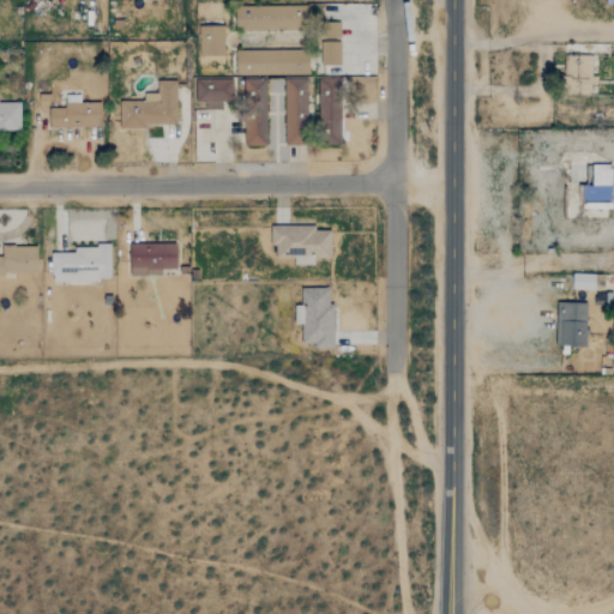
[(238,31),(309,30),(309,5),(238,7),(238,31)]
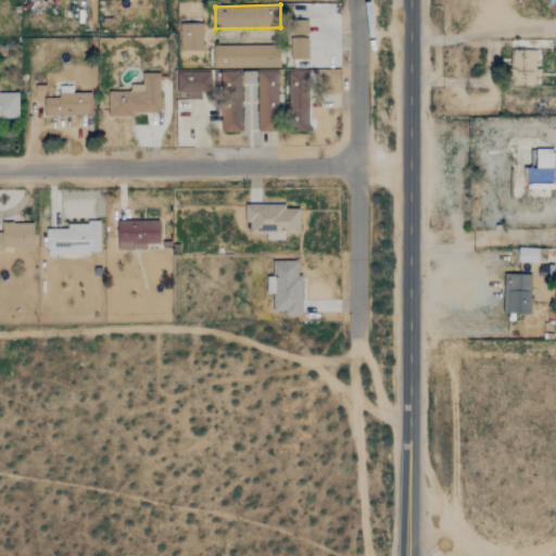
[(203,51),(203,24),(181,25),(182,52),(203,51)]
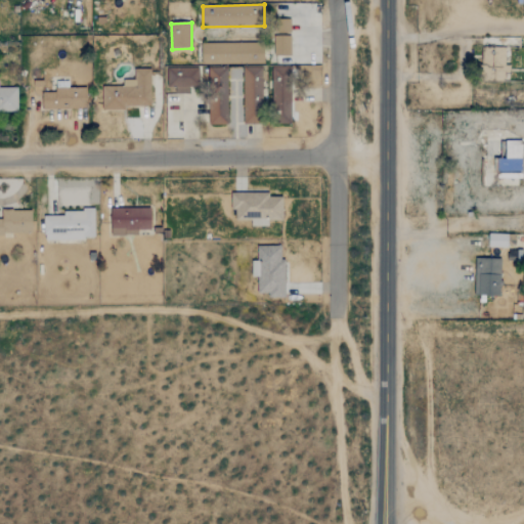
[(291,55),(291,36),(274,37),(274,56),(291,55)]
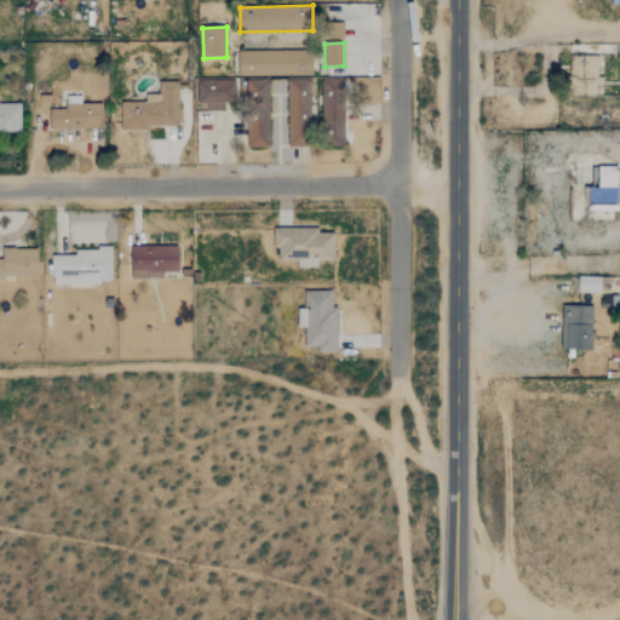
[(313,52),(239,52),(239,76),(313,76),(313,52)]
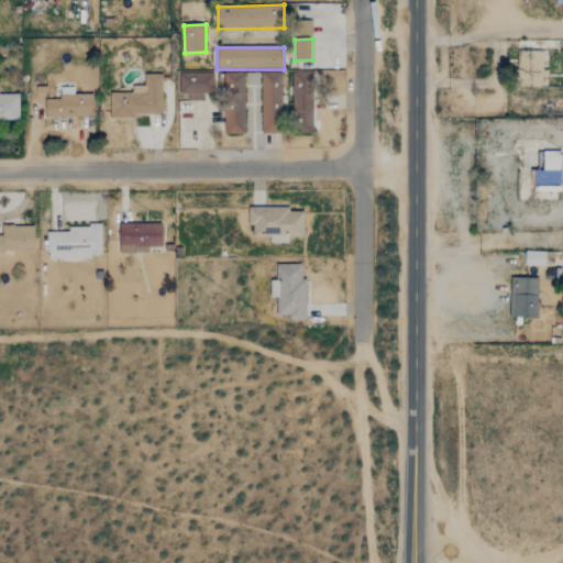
[(543,53),(519,52),(519,83),(531,83),(531,88),(542,88),(542,79),(548,80),(549,70),(543,70),(543,53)]
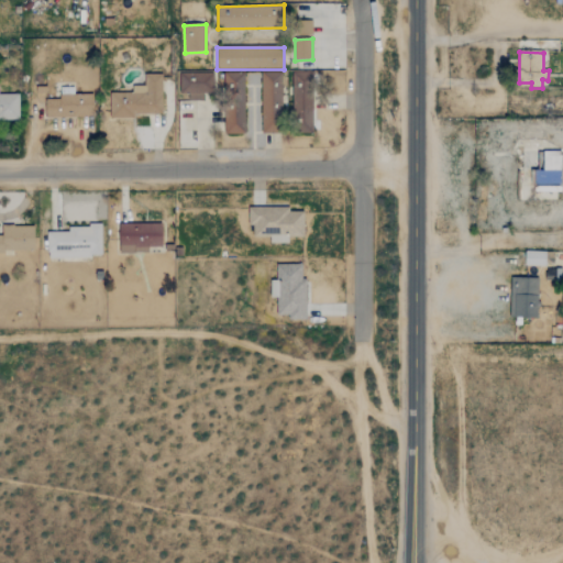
[(213,73),(178,73),(178,100),(202,100),(202,92),(213,92),(213,73)]
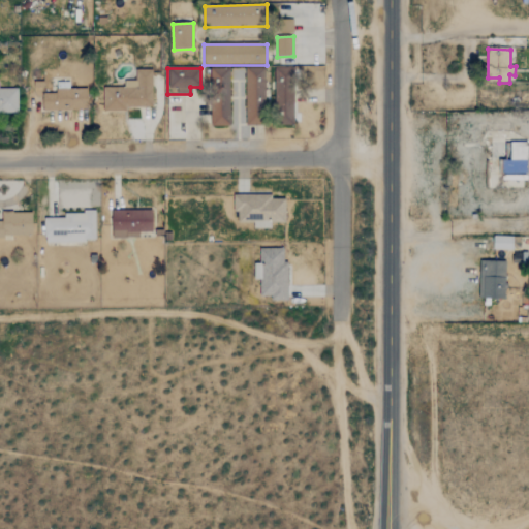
[(229,89),(229,68),(210,68),(210,89),(229,89)]
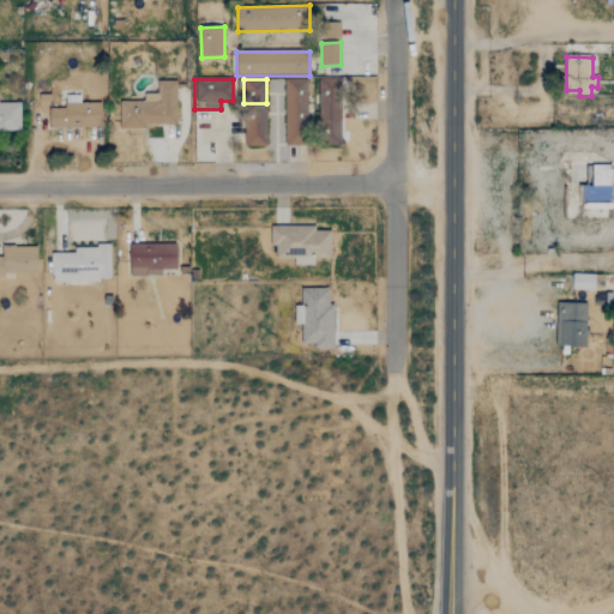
[(286,146),(308,145),(307,79),(284,79),(286,146)]
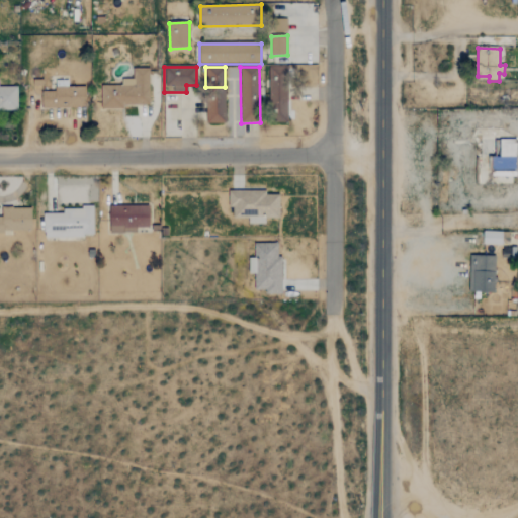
[(287,67),(269,67),(269,111),(288,111),(287,67)]
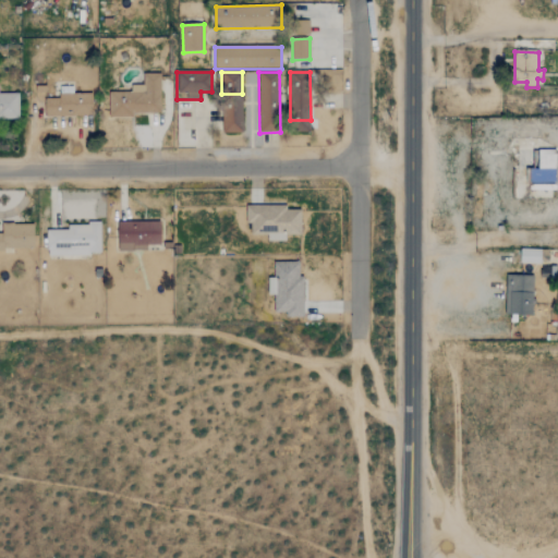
[(132,110),(160,109),(160,73),(142,73),(143,85),(131,85),(131,92),(108,92),(109,116),(132,114),(132,110)]
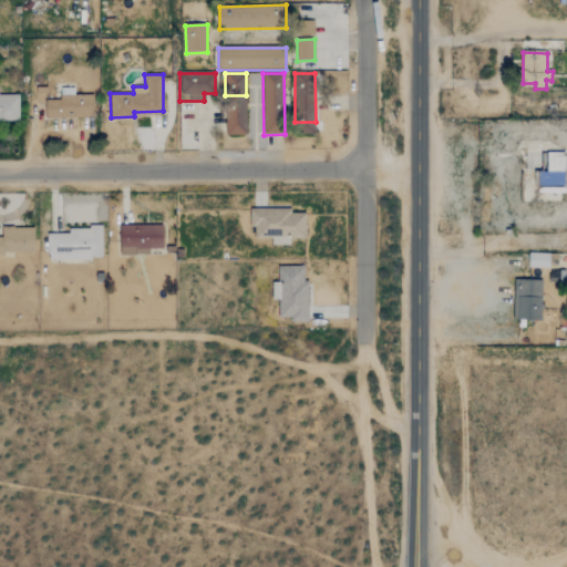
[(47,103),(47,83),(29,83),(29,103),(47,103)]
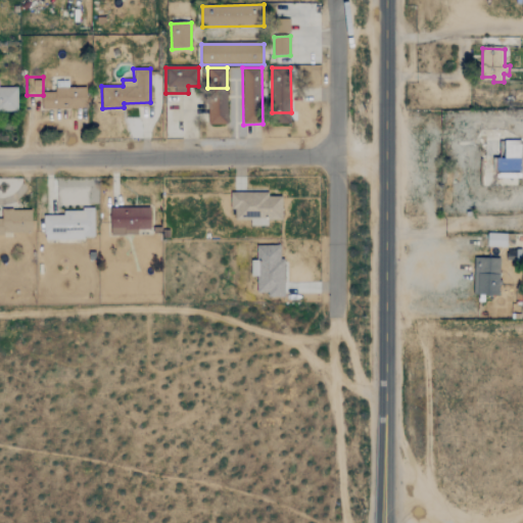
[(86,87),(67,88),(67,81),(54,82),(55,92),(41,92),(42,109),(87,108),(86,87)]
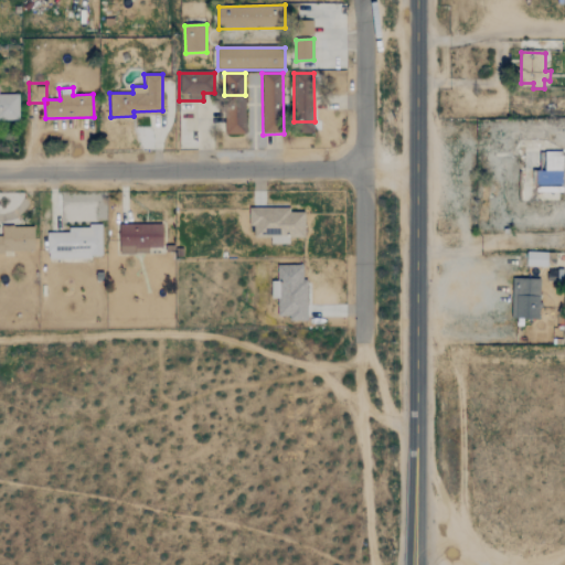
[(19,95),(0,95),(0,118),(18,118),(19,95)]
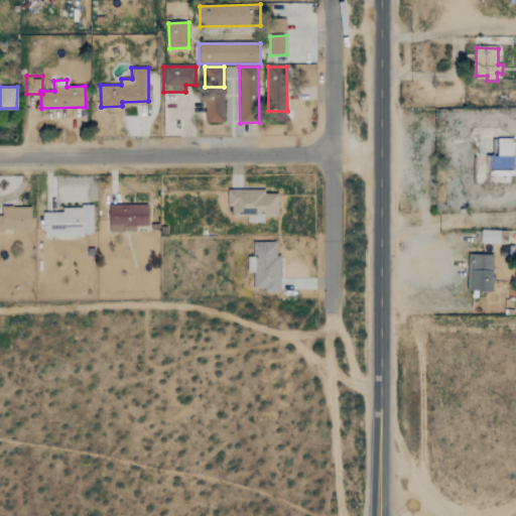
[(207,124),(225,123),(224,100),(207,100),(207,124)]
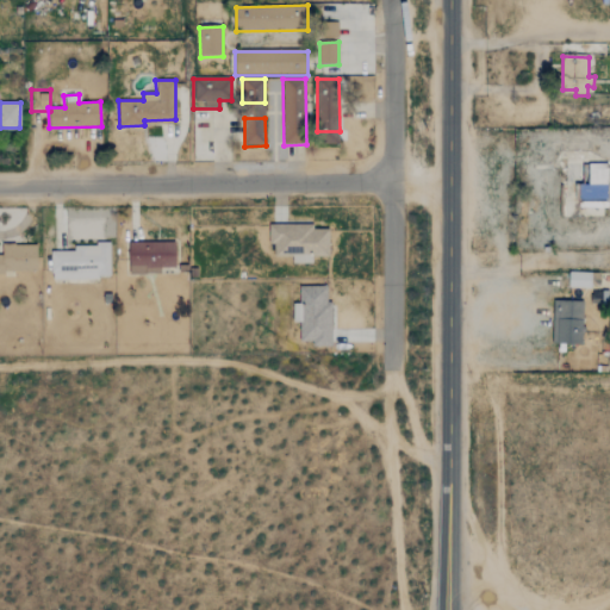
[(608,200),(608,166),(589,166),(589,185),(583,184),(584,166),(566,166),(566,182),(579,184),(579,200),(608,200)]
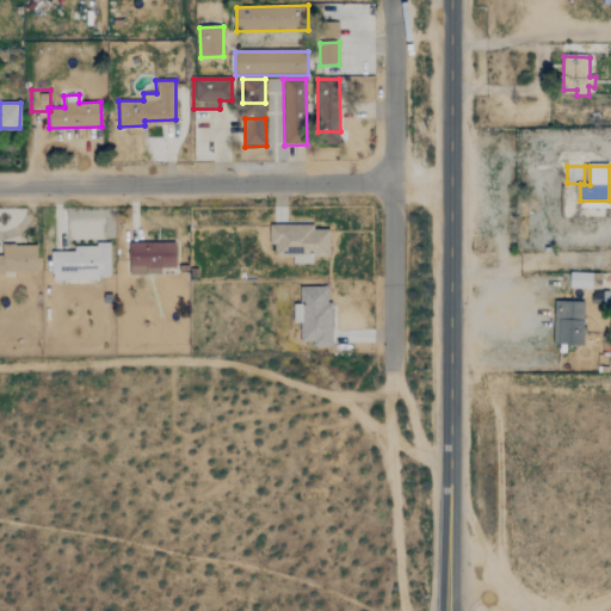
[(329,257),(329,229),(314,229),(314,224),(272,224),(272,257),(292,257),(292,264),(313,264),(313,257),(329,257)]
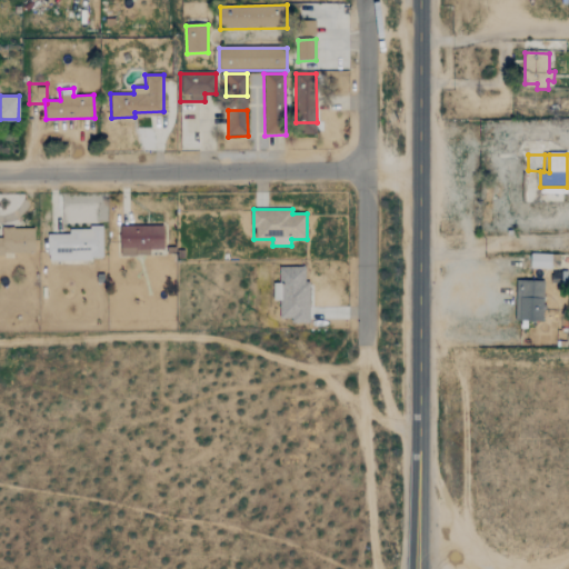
[(150,255),(150,249),(163,249),(163,226),(120,225),(120,255),(150,255)]
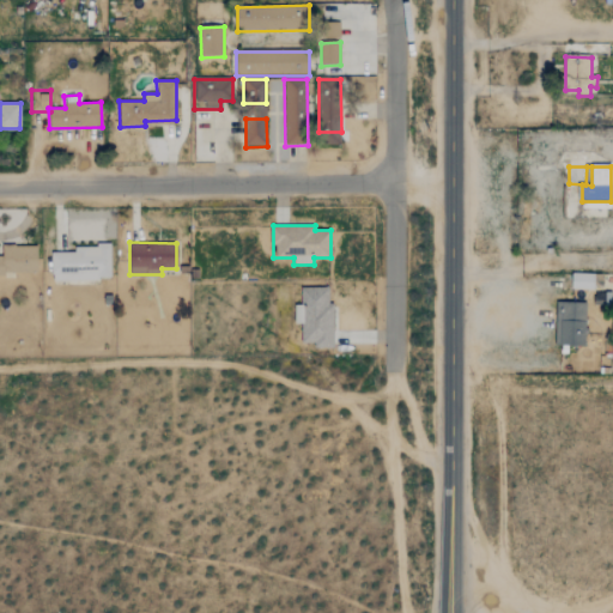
[(110,244),(73,244),(73,252),(50,253),(50,279),(110,279),(110,244)]
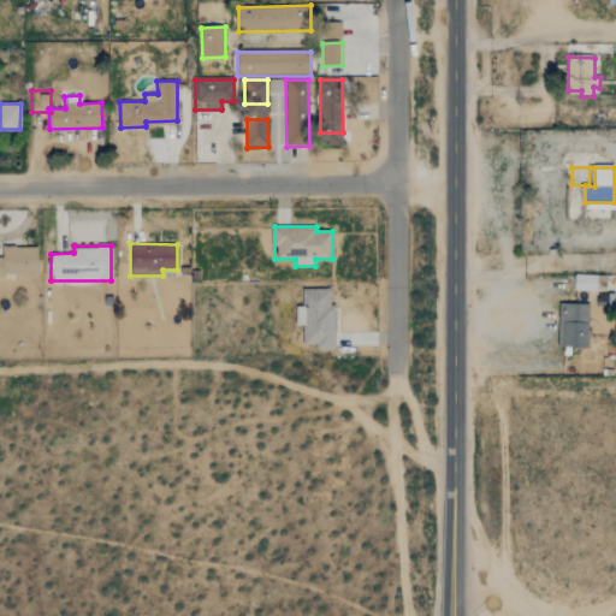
[(36,247),(1,247),(1,256),(0,256),(0,274),(36,276),(36,247)]
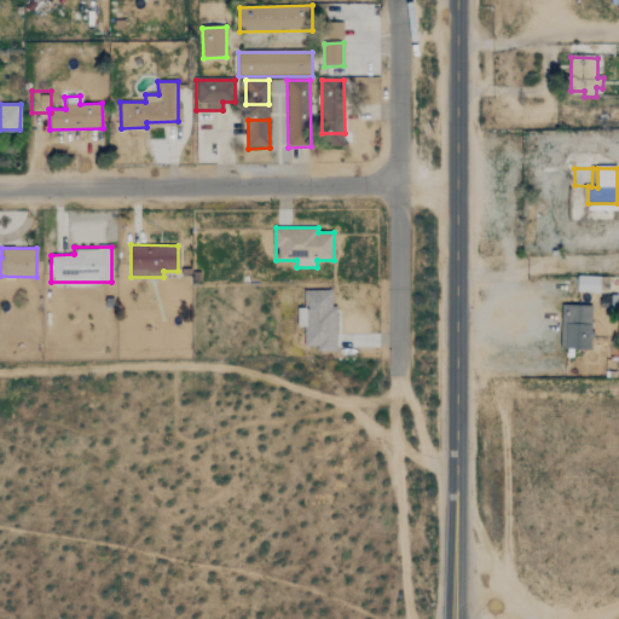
[(578,290),(607,291),(607,277),(578,277),(578,290)]
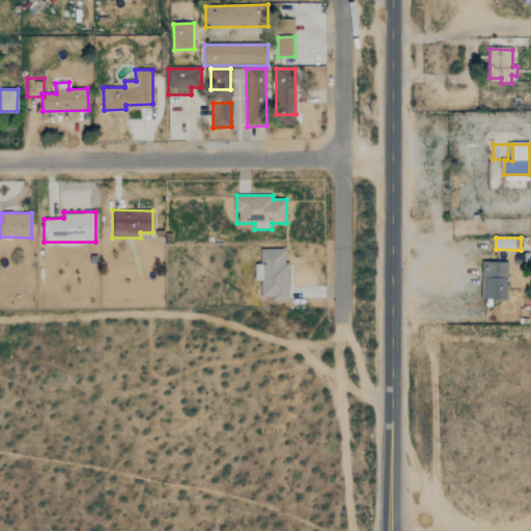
[(288,301),(289,262),(284,262),(284,249),(261,249),(260,264),(254,264),(254,280),(261,280),(261,297),(272,297),(272,301),(288,301)]
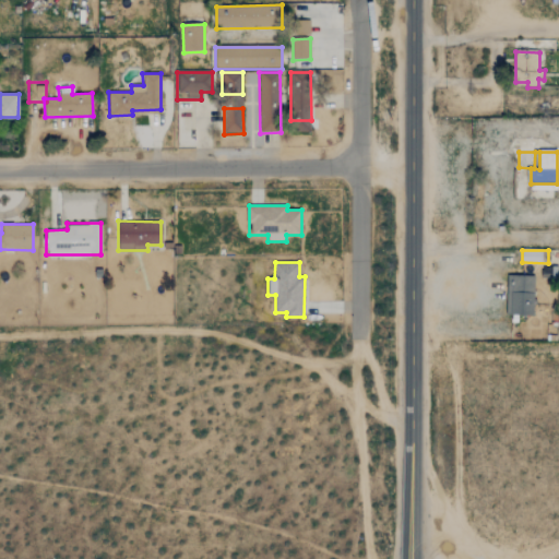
[(506,314),(534,314),(535,276),(507,275),(506,314)]
